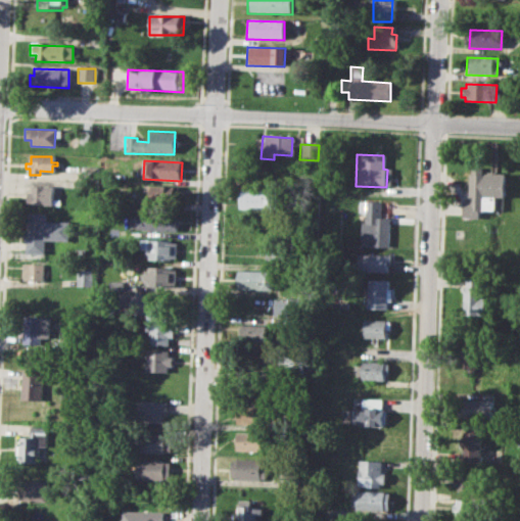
[(268,167),(296,168),(296,181),(268,180),(268,167)]
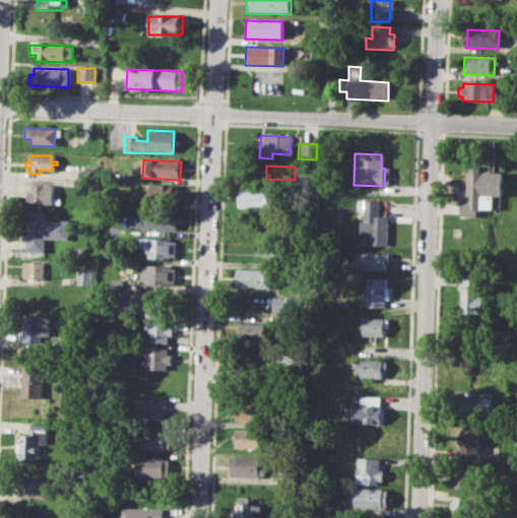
[(458,216),(458,198),(464,198),(465,174),(468,174),(469,168),(479,168),(478,174),(500,174),(500,197),(491,197),(490,210),(474,210),(474,217),(458,216)]
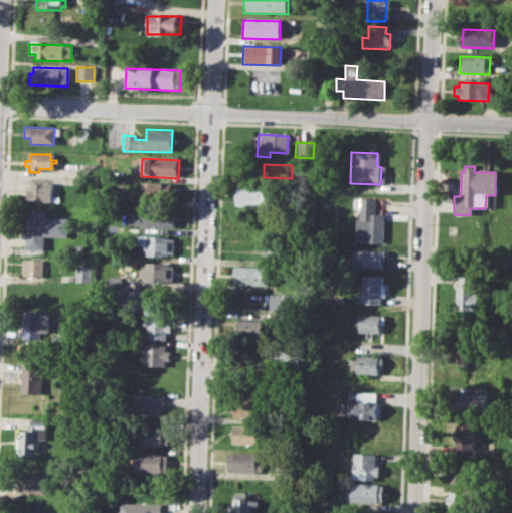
[(29,184),(52,185),(51,197),(59,197),(58,204),(24,202),(24,191),(29,191),(29,184)]
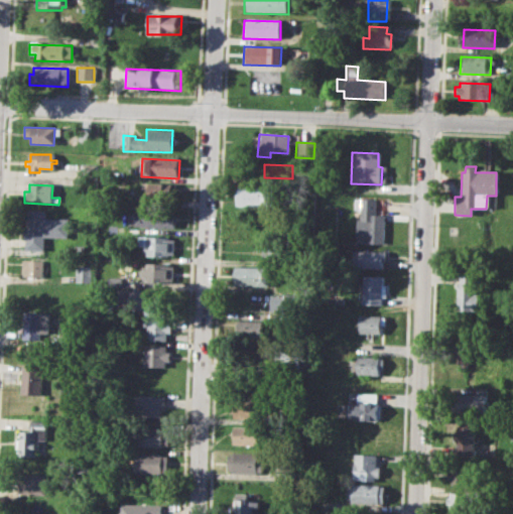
[(146,184),(174,184),(174,201),(145,200),(146,184)]
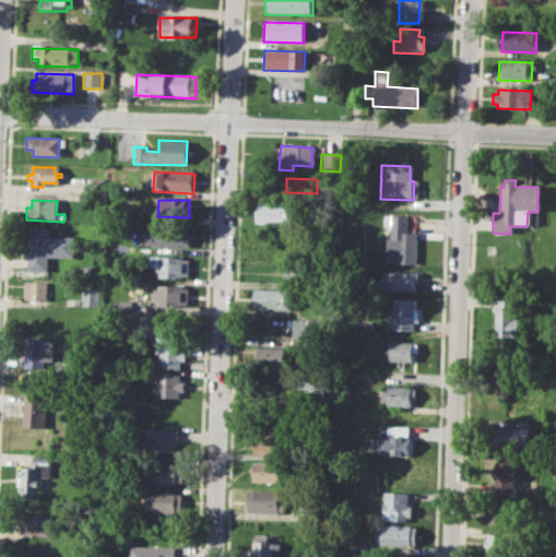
[(256,203),(284,204),(283,226),(255,225),(256,203)]
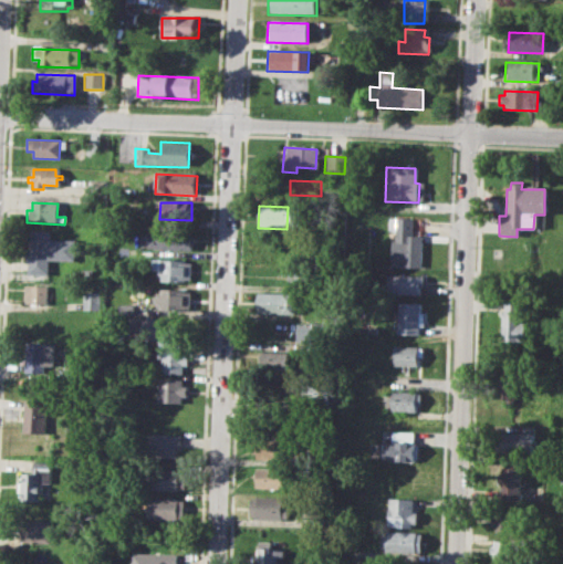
[(387,219),(410,220),(409,236),(419,236),(418,268),(388,267),(389,242),(393,242),(394,230),(386,229),(387,219)]
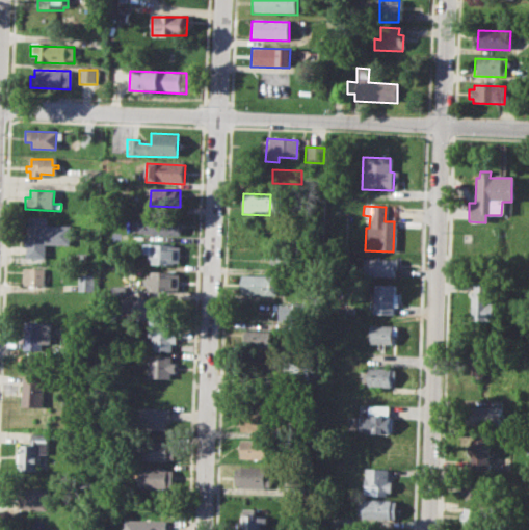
[(139,216),(180,218),(179,237),(138,235),(139,216)]
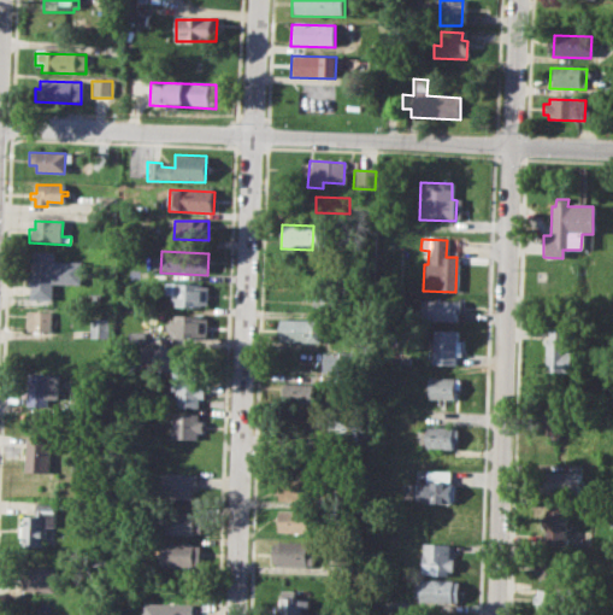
[(31,253),(53,253),(53,262),(82,263),(81,286),(53,286),(53,302),(30,300),(31,253)]
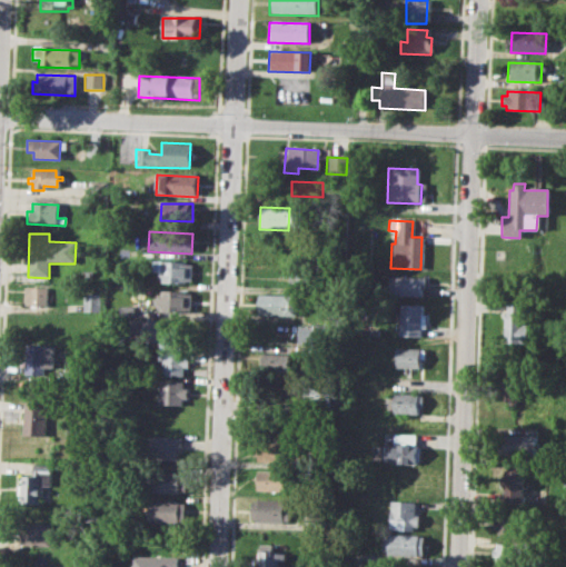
[(150,260),(186,261),(186,265),(192,266),(192,282),(186,281),(186,285),(160,285),(160,278),(155,278),(156,270),(150,269),(150,260)]
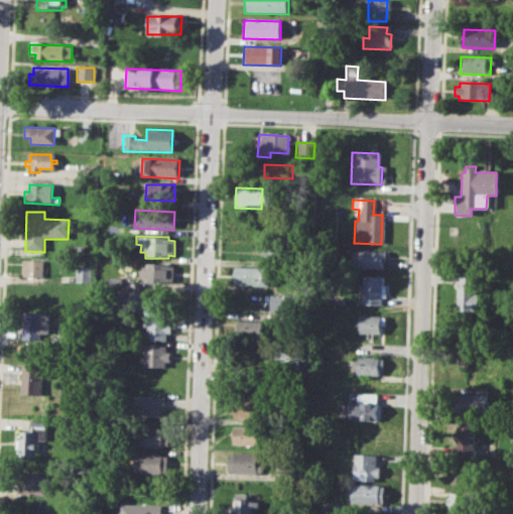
[(260,244),(280,244),(280,258),(260,258),(260,244)]
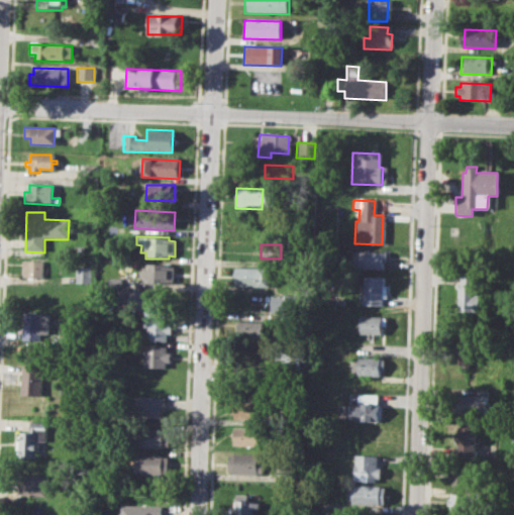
[(351,252),(386,252),(385,264),(381,264),(381,271),(350,271),(351,252)]
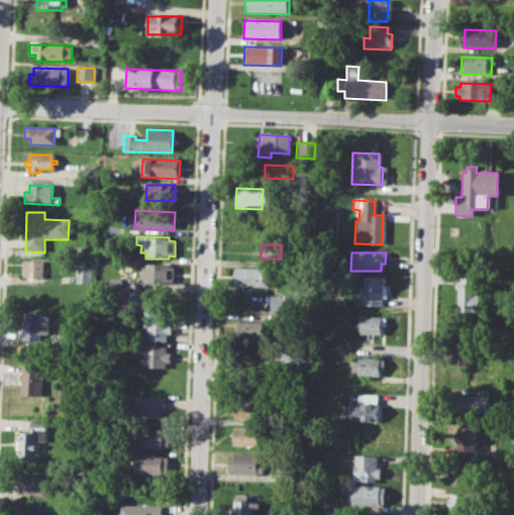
[(24,262),(43,263),(43,279),(24,279),(24,262)]
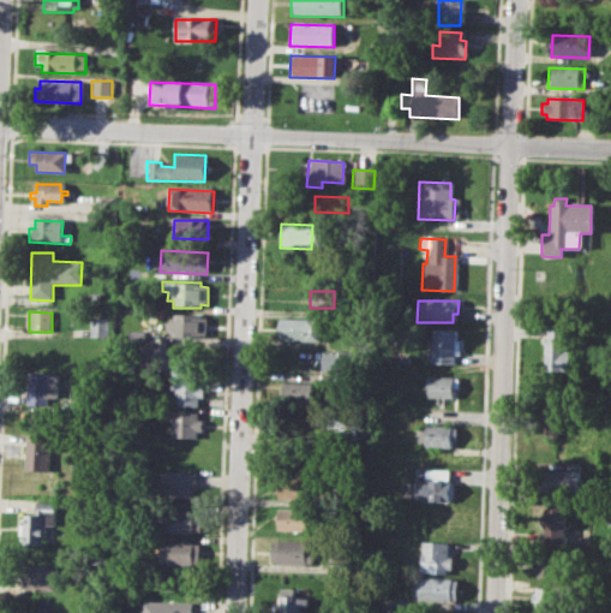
[(173,316),(207,317),(207,339),(173,339),(173,333),(165,333),(165,321),(173,322),(173,316)]
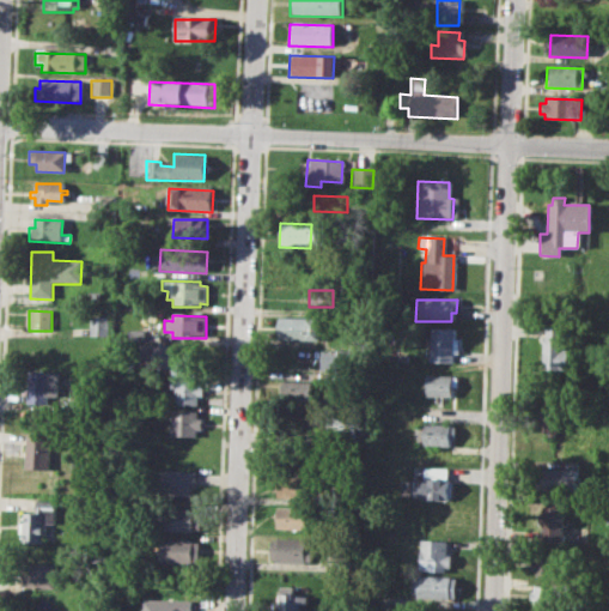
[(87,318),(108,318),(108,338),(87,338),(87,318)]
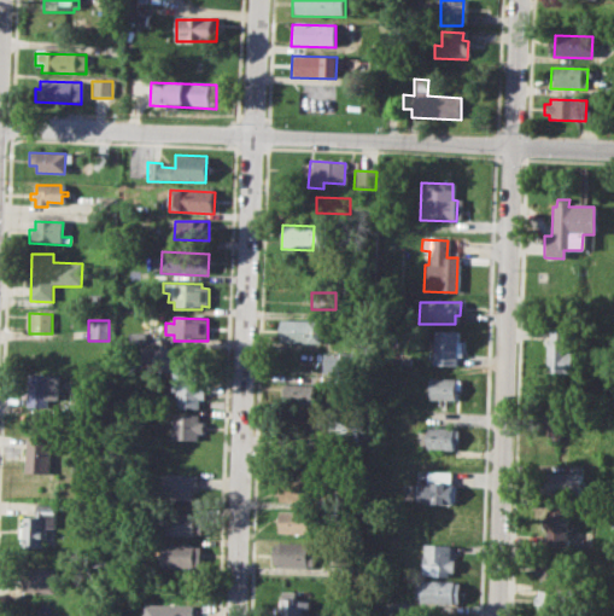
[(279,321),(322,323),(322,344),(279,343),(279,321)]
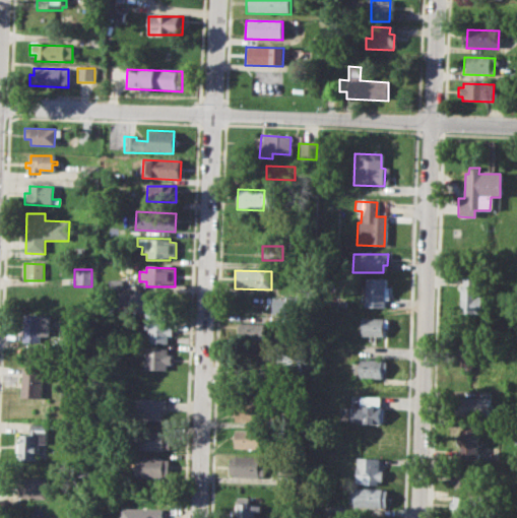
[(460,277),(475,278),(474,297),(483,298),(482,315),(458,315),(460,277)]
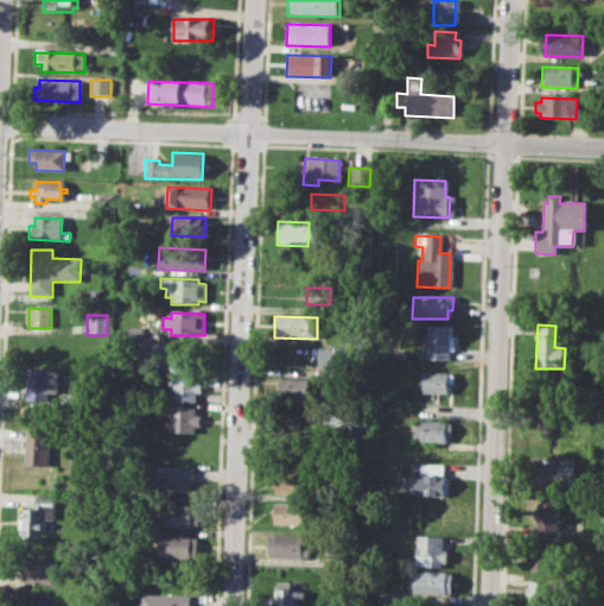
[(424,326),(449,327),(447,336),(453,338),(452,351),(447,351),(447,361),(423,360),(424,326)]
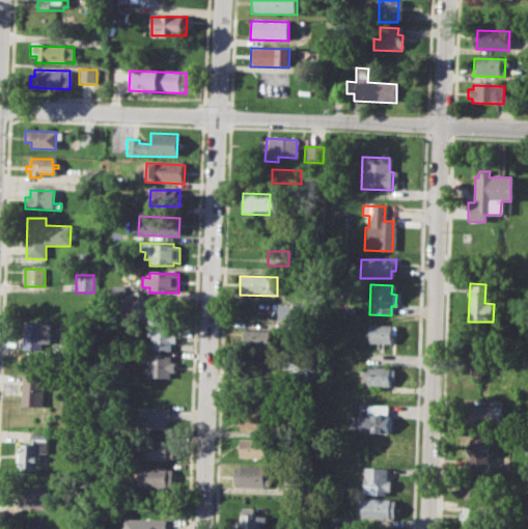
[(110,287),(127,287),(127,297),(109,297),(110,287)]
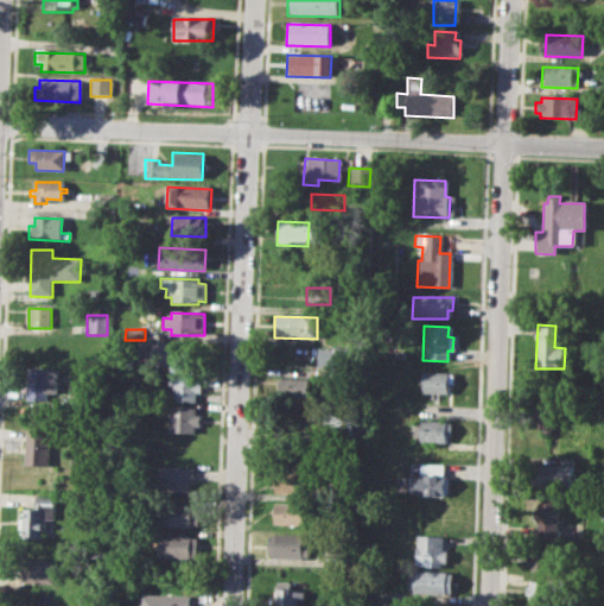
[(135,343),(175,343),(173,361),(167,360),(167,372),(153,372),(153,366),(134,365),(135,343)]
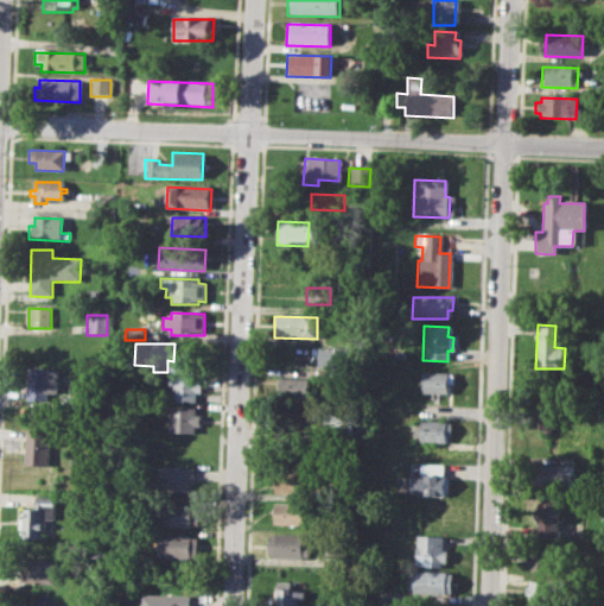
[(316,349),(349,351),(348,372),(315,371),(316,349)]
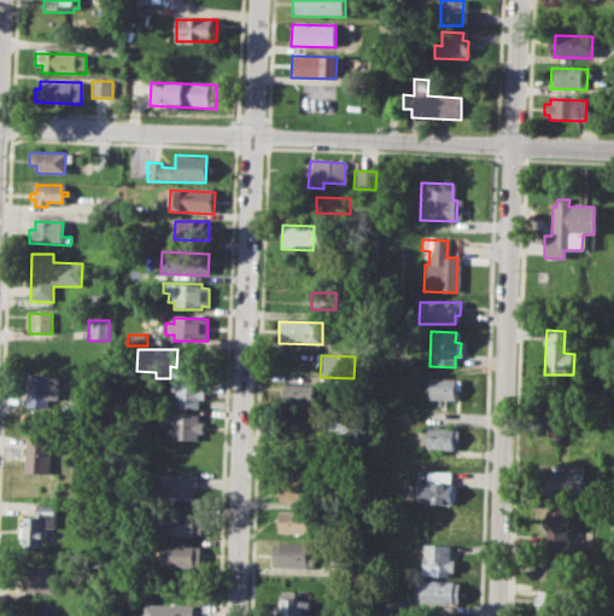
[(27,376),(58,376),(58,410),(27,410),(27,376)]
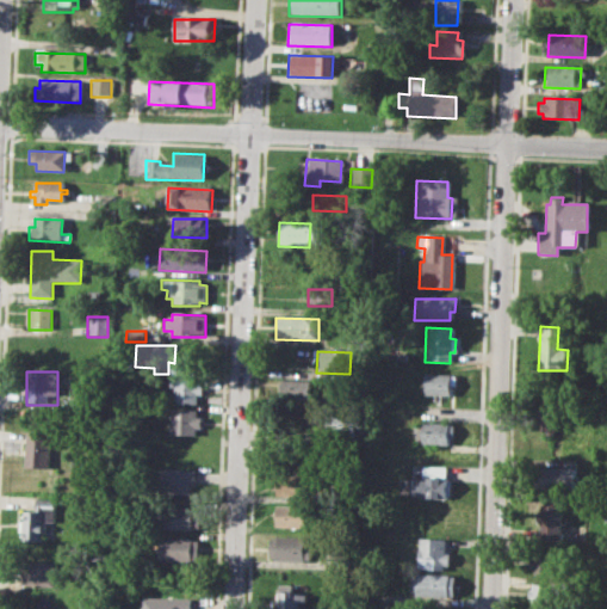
[(422,376),(454,376),(453,388),(447,388),(447,398),(422,398),(422,376)]
